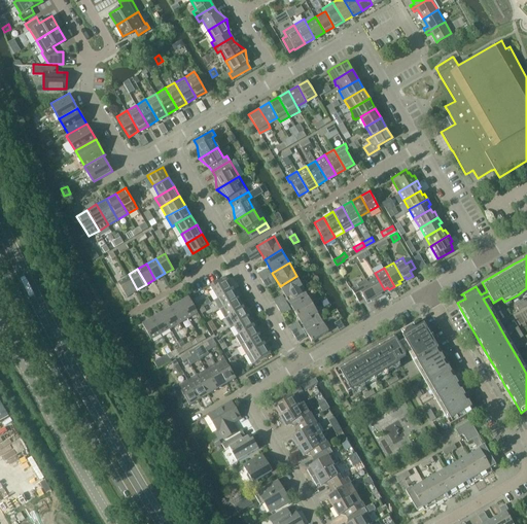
[(375,273),(365,279),(377,297),(382,293),(381,291),(384,289),(375,273)]
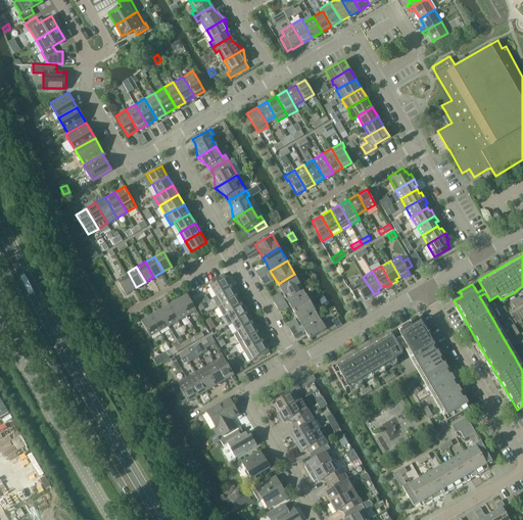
[(128,272),(116,278),(126,293),(136,287),(128,272)]
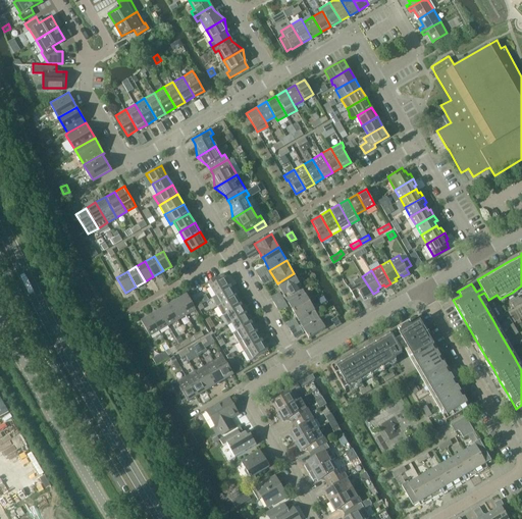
[(215,294),(230,284),(224,275),(222,276),(220,273),(209,280),(211,282),(210,283),(215,294)]
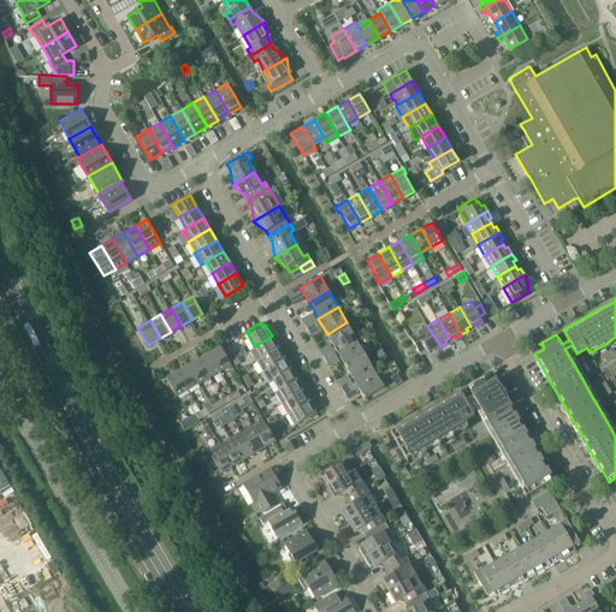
[(347,322),(327,334),(329,336),(336,350),(356,338),(347,322)]
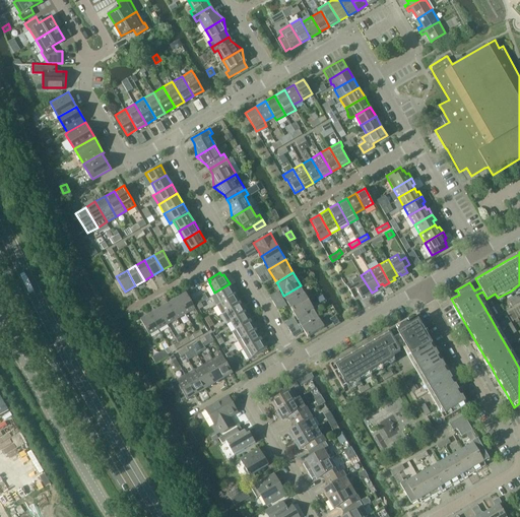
[(361,275),(346,283),(354,299),(361,295),(361,296),(365,294),(366,297),(372,293),(361,275)]
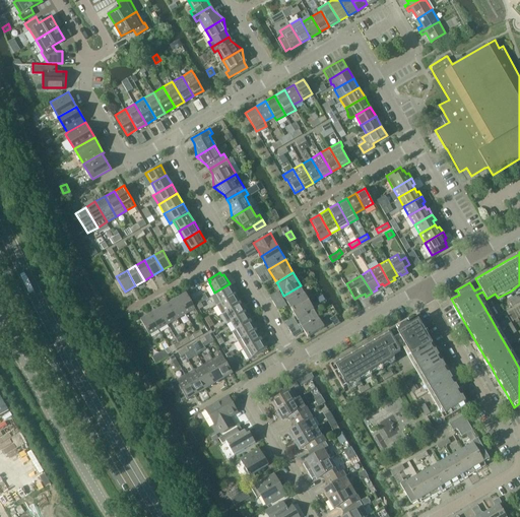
[(214,293),(212,295),(216,303),(235,293),(230,283),(214,293)]
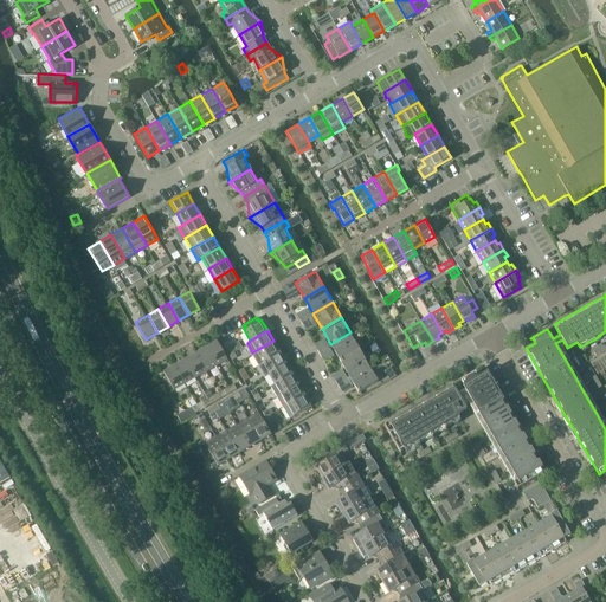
[(350,332),(330,344),(339,357),(340,360),(359,348),(350,332)]
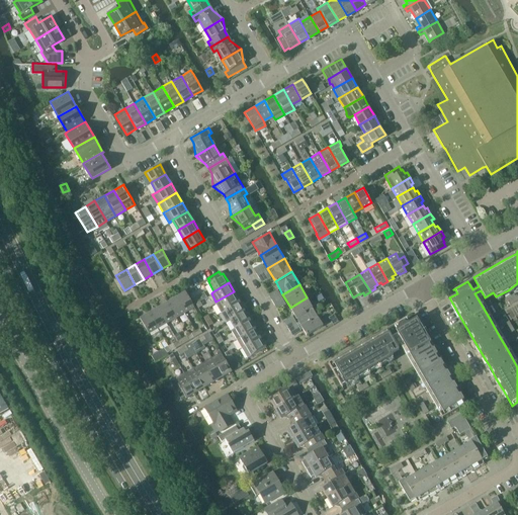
[(177,295),(185,310),(193,305),(185,290),(177,295)]
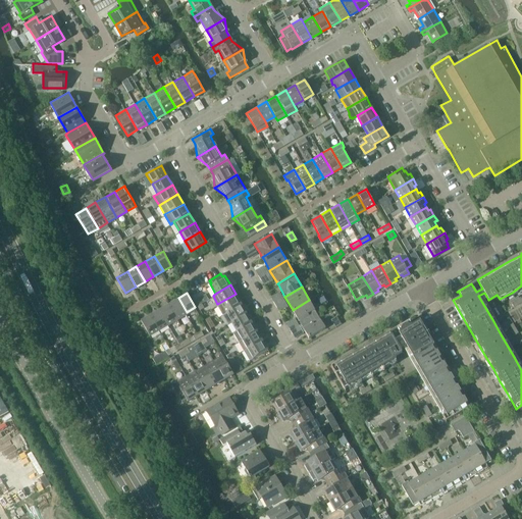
[(236,294),(217,304),(223,313),(241,303),(236,294)]
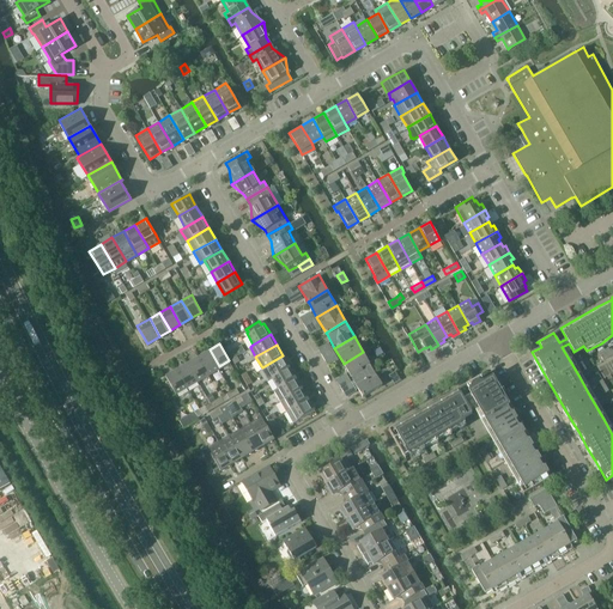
[(208,372),(219,366),(210,349),(199,355),(208,372)]
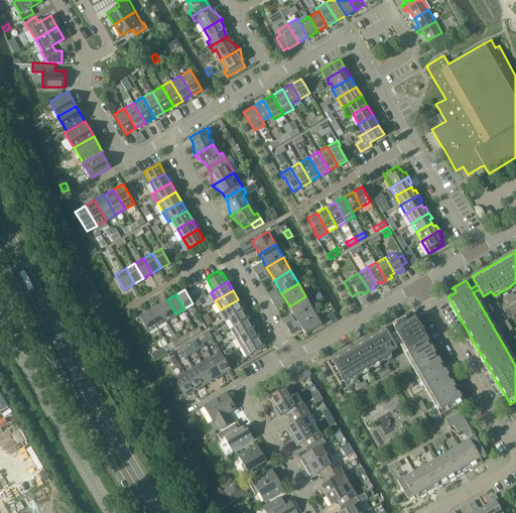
[(305,296),(289,306),(290,307),(297,319),(313,309),(305,296)]
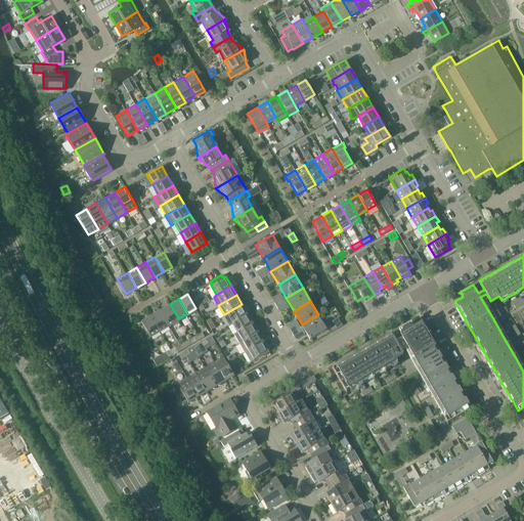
[(169,324),(178,318),(170,304),(161,309),(169,324)]
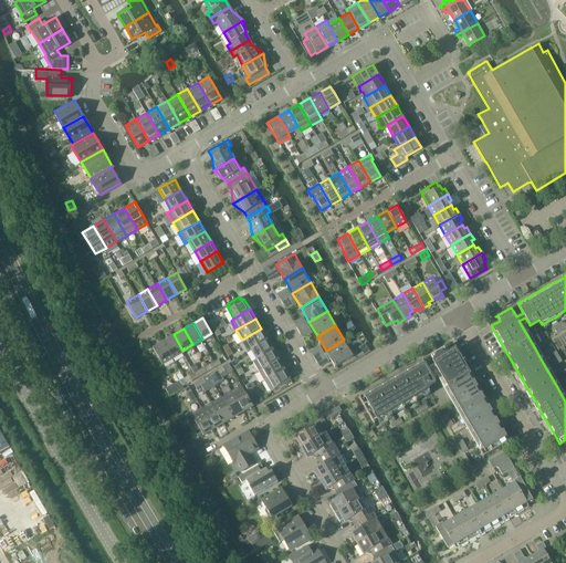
[(261,329),(242,340),(248,350),(251,347),(250,347),(266,339),(261,329)]
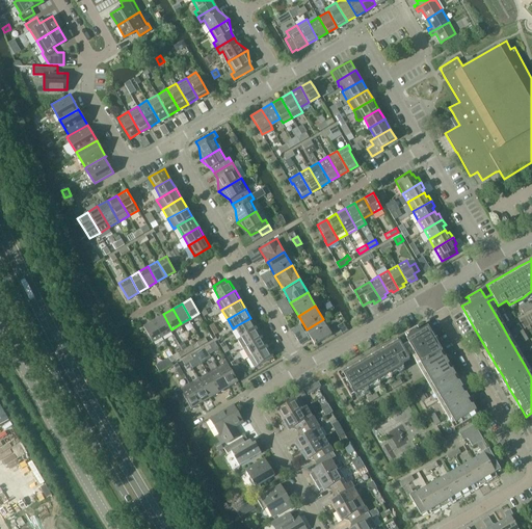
[(163,335),(171,329),(163,314),(154,319),(163,335)]
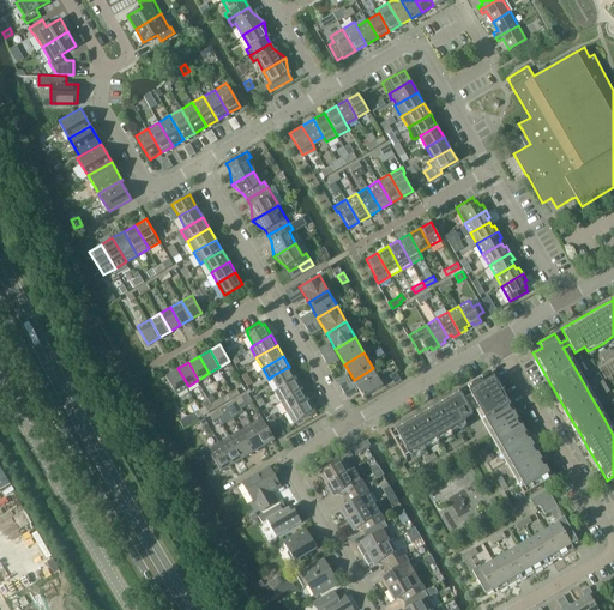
[(289,367),(271,376),(272,376),(278,387),(295,378),(289,367)]
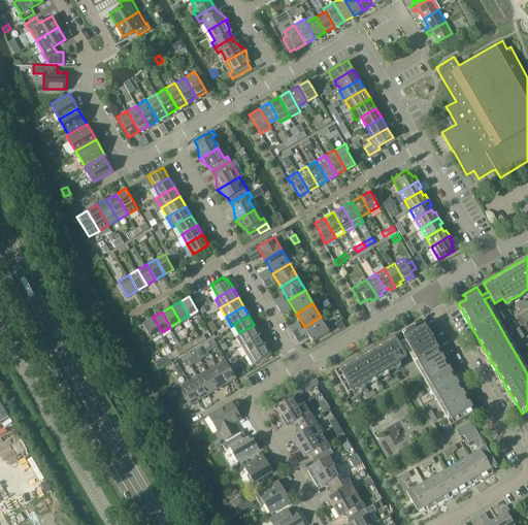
[(151,338),(162,332),(153,317),(142,323),(151,338)]
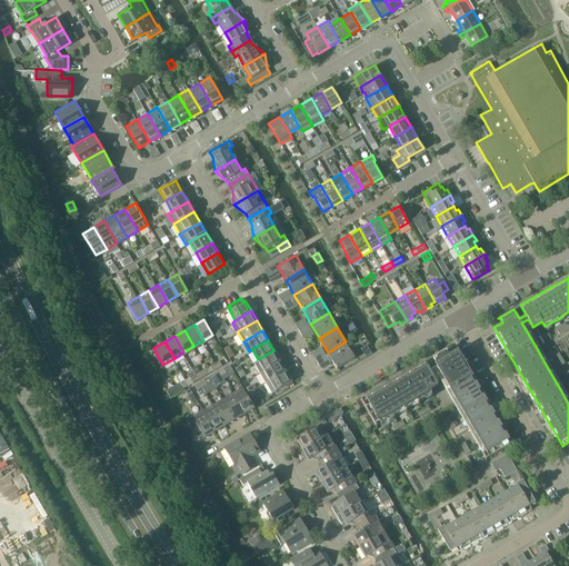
[(346,341),(328,353),(335,365),(336,367),(338,366),(355,356),(346,341)]
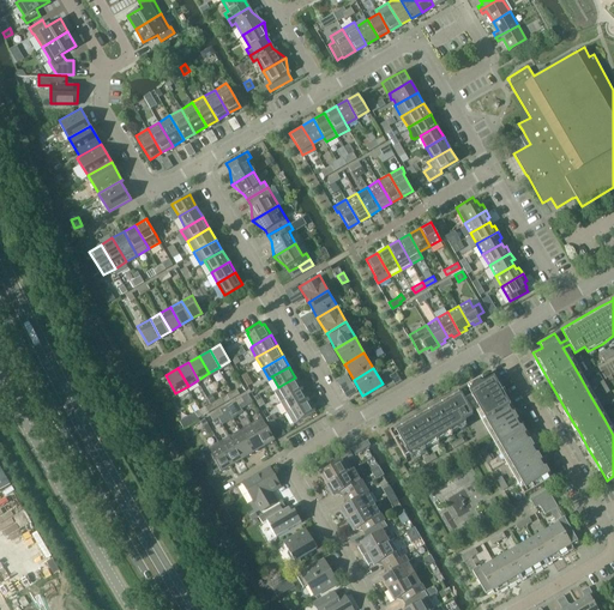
[(523,493),(552,476),(534,445),(493,375),(485,380),(483,381),(481,376),(482,376),(482,375),(465,385),(471,394),(464,399),(458,388),(389,429),(405,458),(465,423),(462,417),(471,412),(467,404),(474,399),(523,484),(519,487),(523,493)]
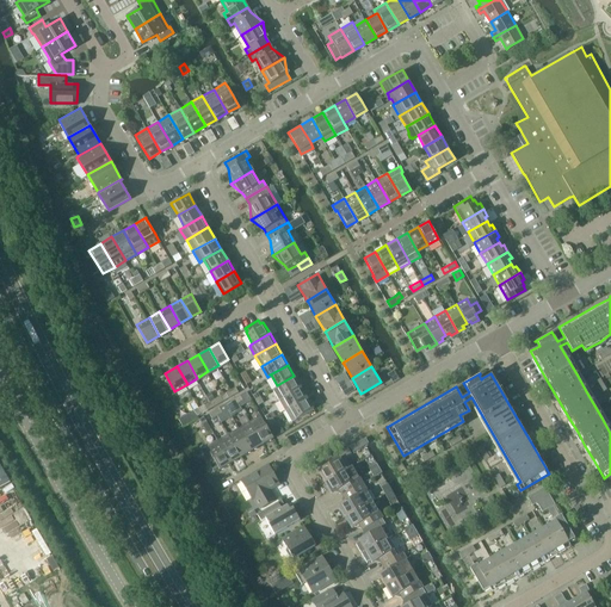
[(277,385),(273,388),(279,398),(301,385),(294,376),(277,385)]
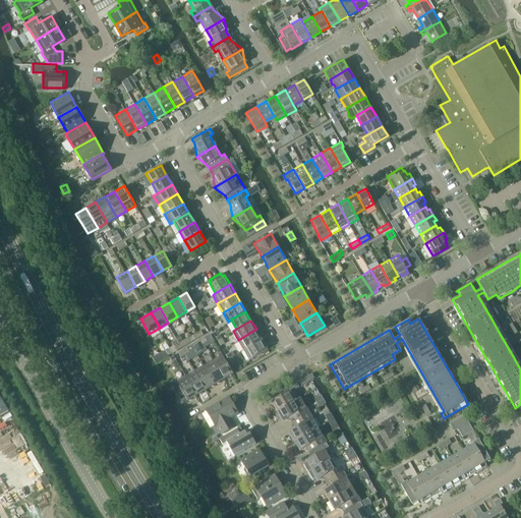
[(256,329),(238,340),(243,349),(246,347),(262,338),(256,329)]
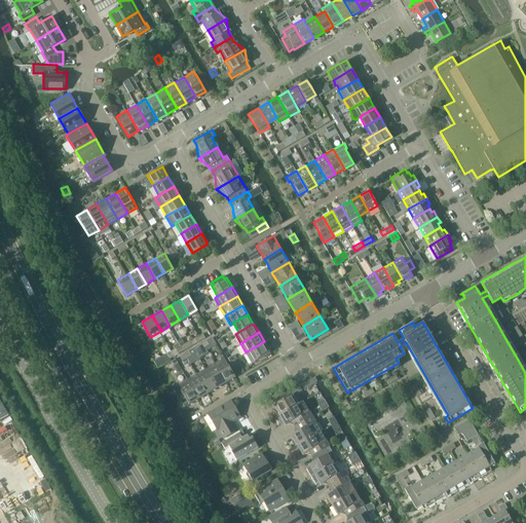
[(249,350),(246,352),(251,361),(269,350),(264,341),(249,350)]
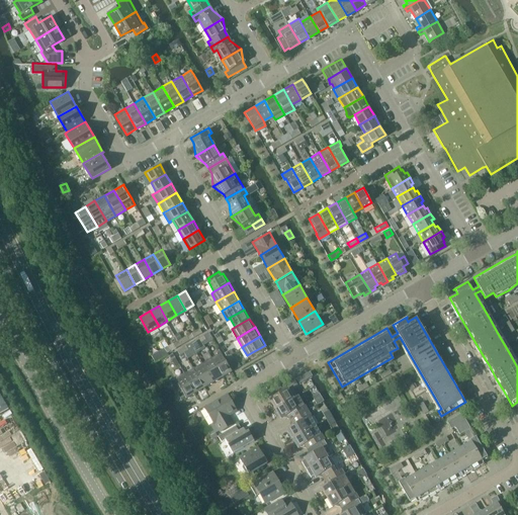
[(221,351),(210,356),(222,375),(232,369),(221,351)]
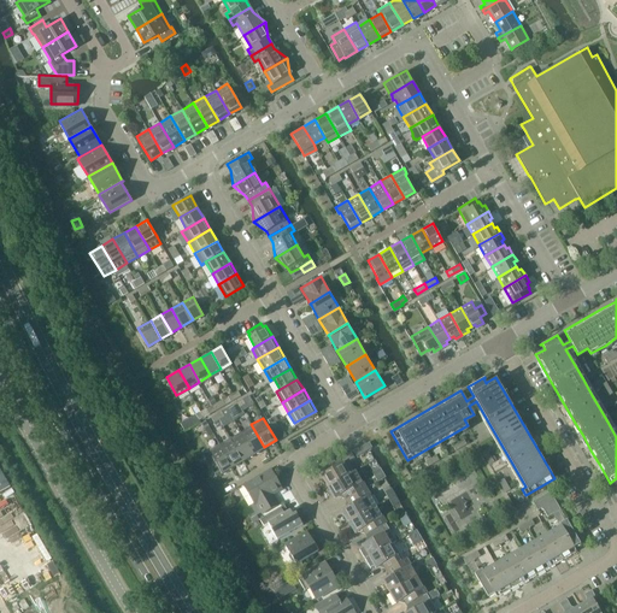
[(251,424),(241,430),(254,453),(264,447),(251,424)]
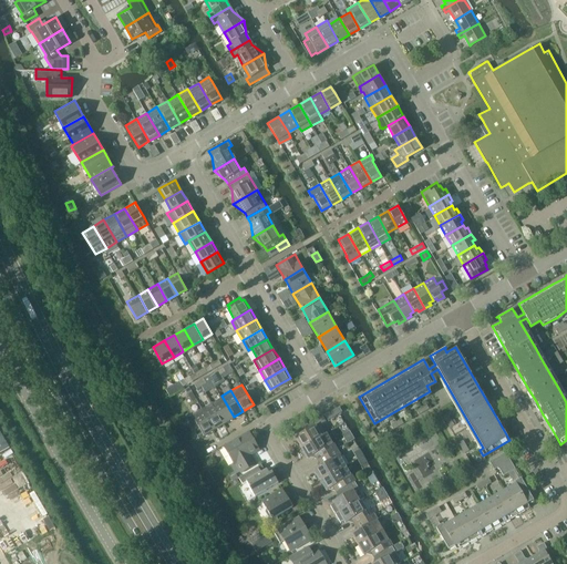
[(222,396),(212,401),(224,422),(234,417),(222,396)]
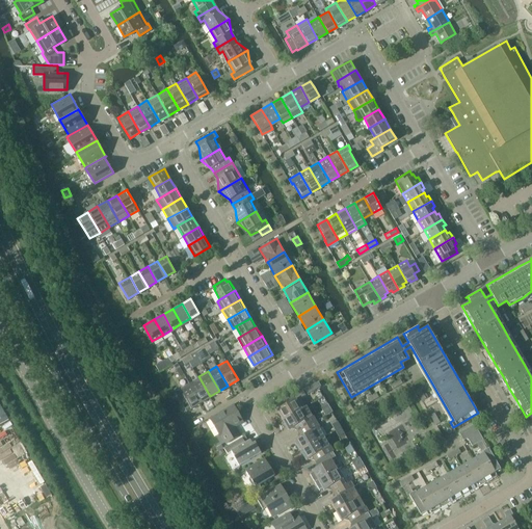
[(198,376),(189,381),(201,401),(210,396),(198,376)]
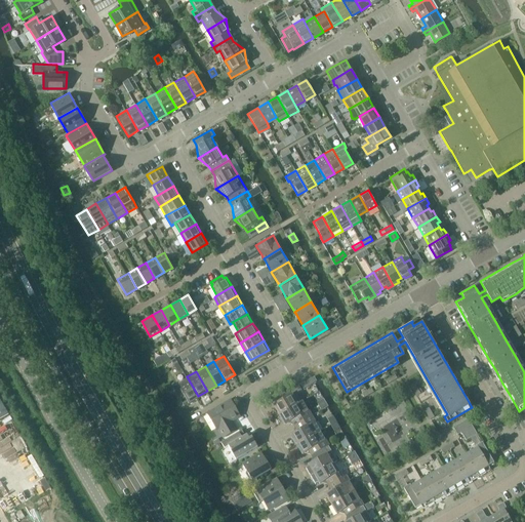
[(187,376),(172,385),(177,394),(183,392),(189,402),(198,396),(187,376)]
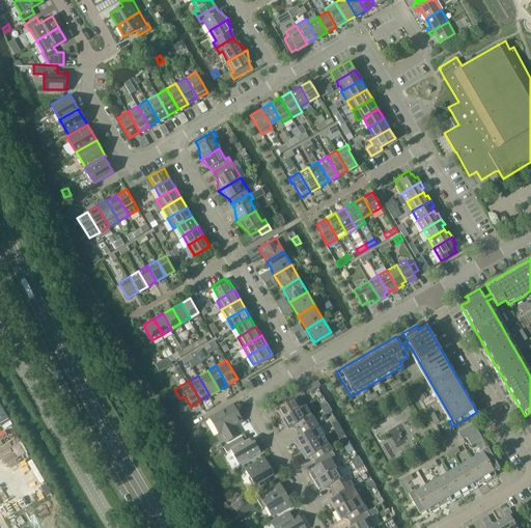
[(279,406),(276,408),(278,410),(282,418),(306,404),(301,395),(305,392),(302,388),(284,398),(286,401),(279,406)]
